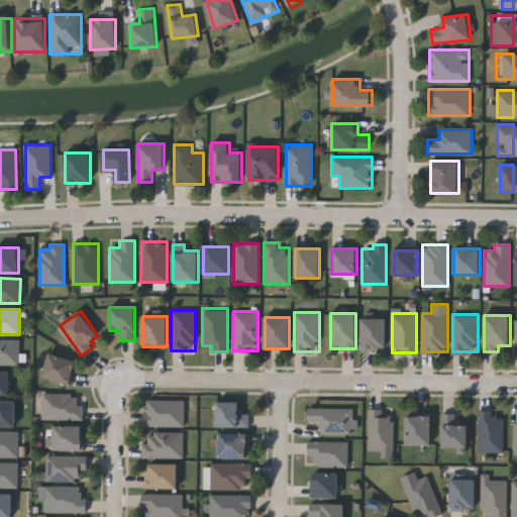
[(386,348),(362,348),(362,319),(386,319),(386,348)]
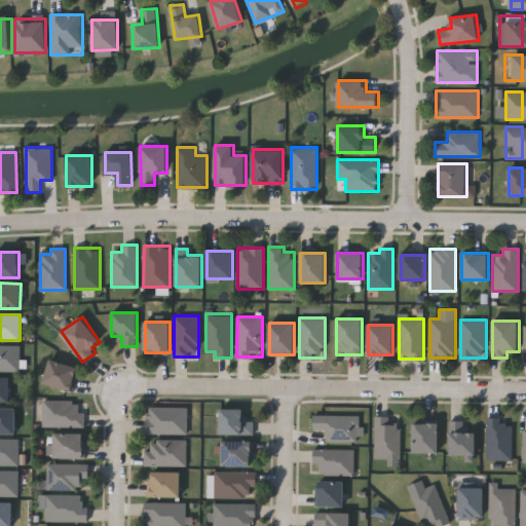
[(0,370),(0,344),(20,344),(20,370),(0,370)]
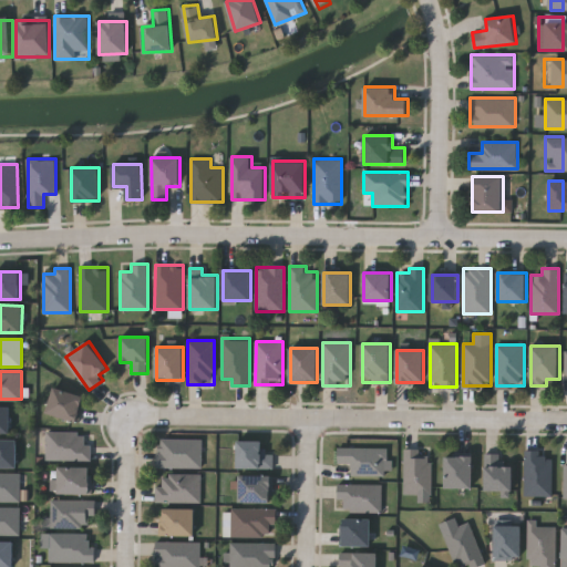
[(45,412),(54,387),(85,398),(78,422),(45,412)]
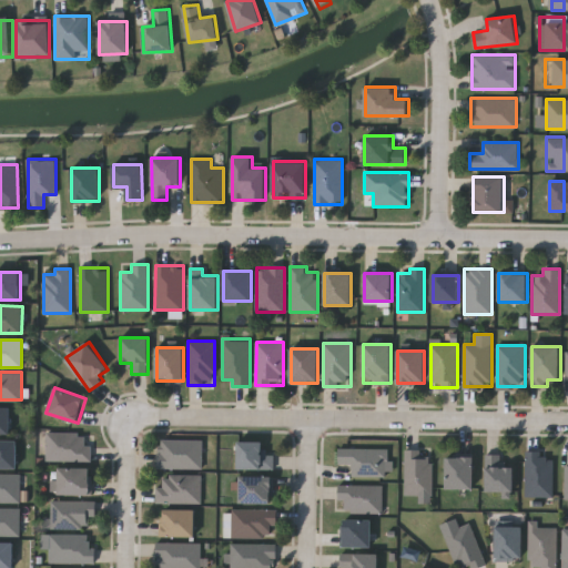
[(10,434),(0,434),(0,407),(10,407),(10,434)]
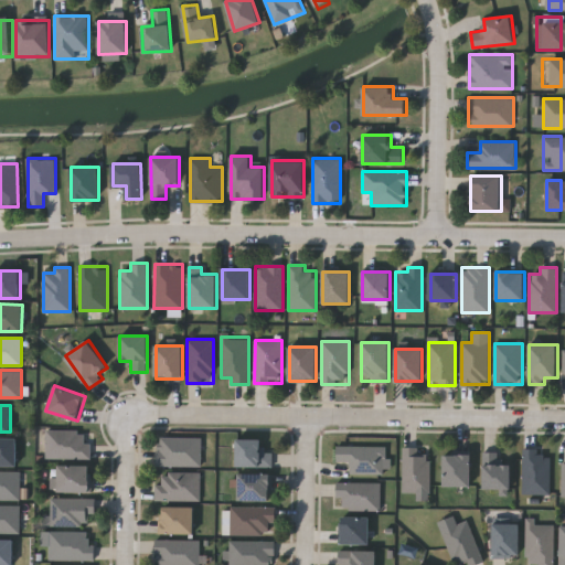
[(91,443),(91,458),(46,458),(46,429),(86,429),(86,443),(91,443)]
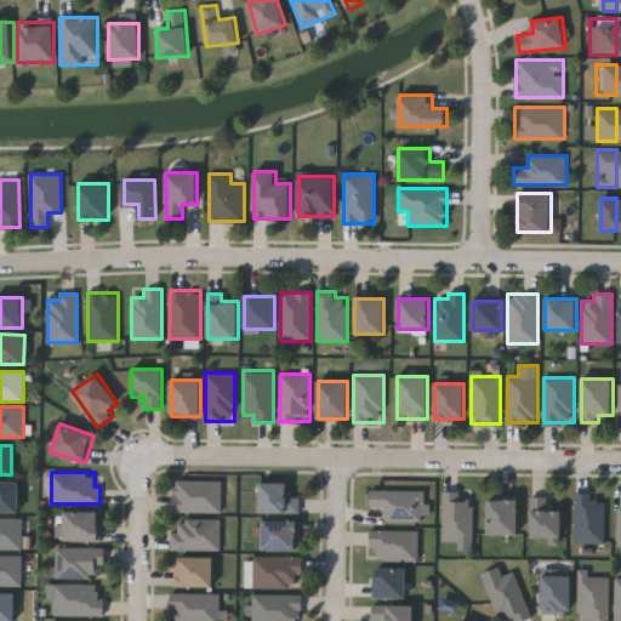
[(171,512),(171,480),(221,480),(221,512),(171,512)]
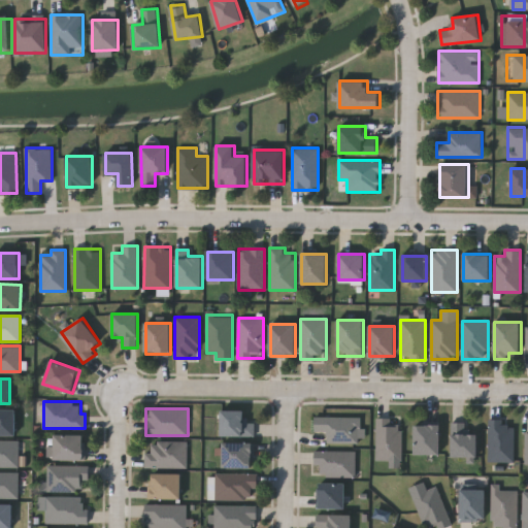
[(15,435),(0,435),(0,409),(15,409),(15,435)]
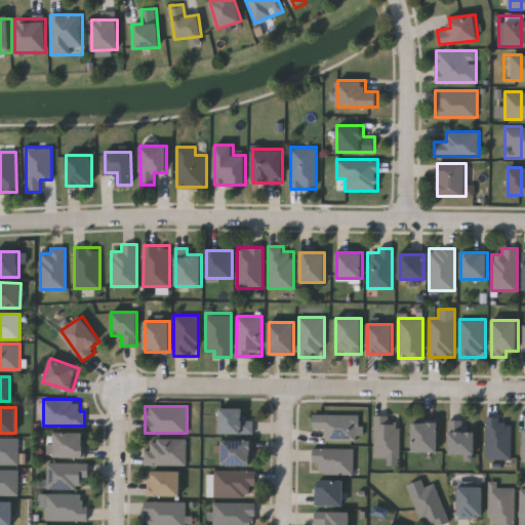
[(243,408),(243,419),(253,419),(253,434),(218,434),(218,408),(243,408)]
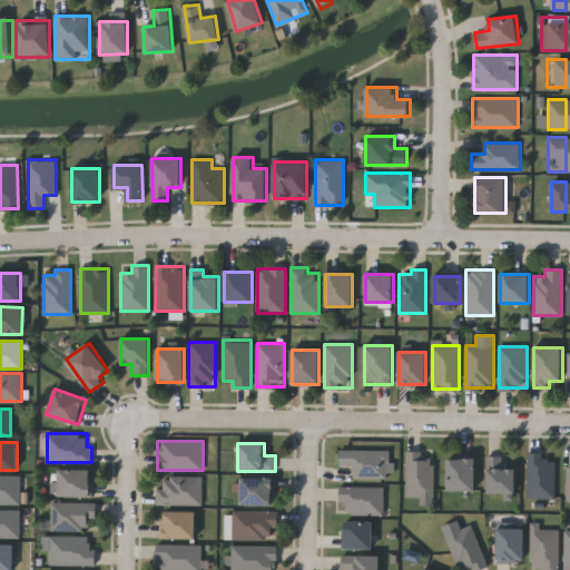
[(352,479),(352,467),(338,467),(338,450),(389,450),(389,479),(352,479)]
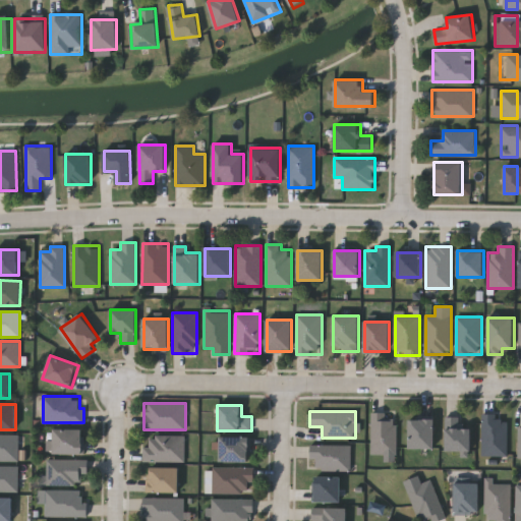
[(371,453),(371,413),(395,413),(395,453),(371,453)]
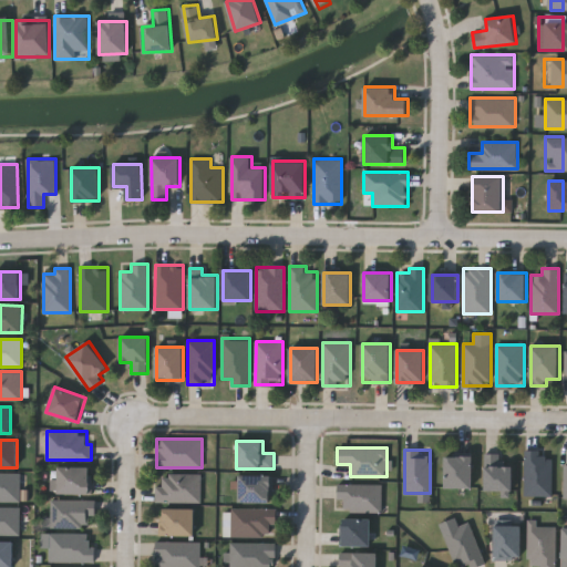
[(552,495),(525,495),(525,452),(552,452),(552,495)]
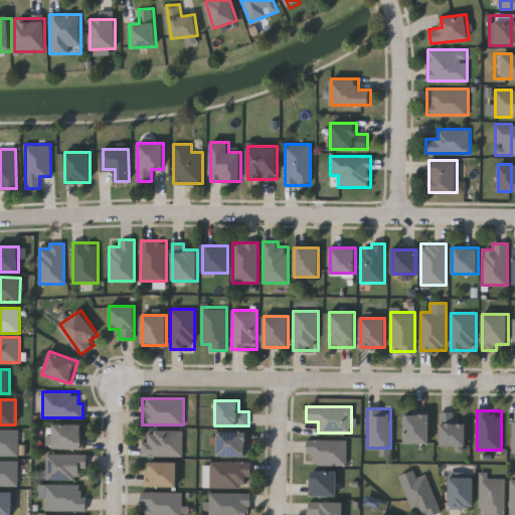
[(441,446),(441,412),(455,412),(455,423),(467,423),(467,446),(441,446)]
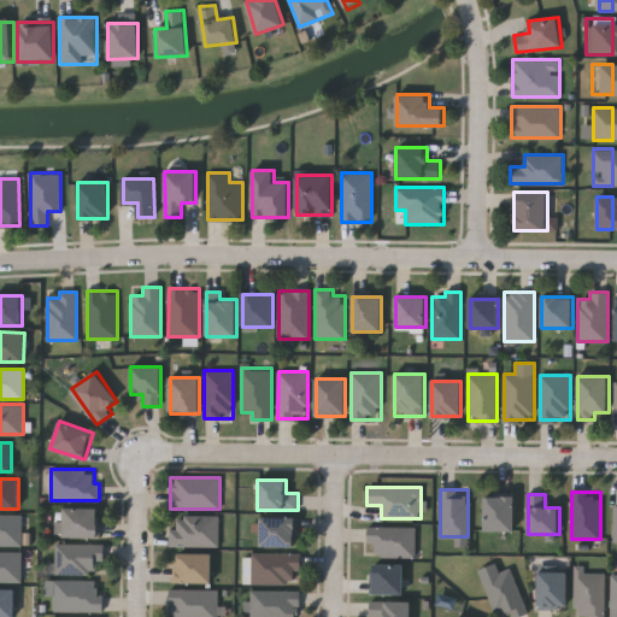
[(486,532),(486,497),(515,497),(515,532),(486,532)]
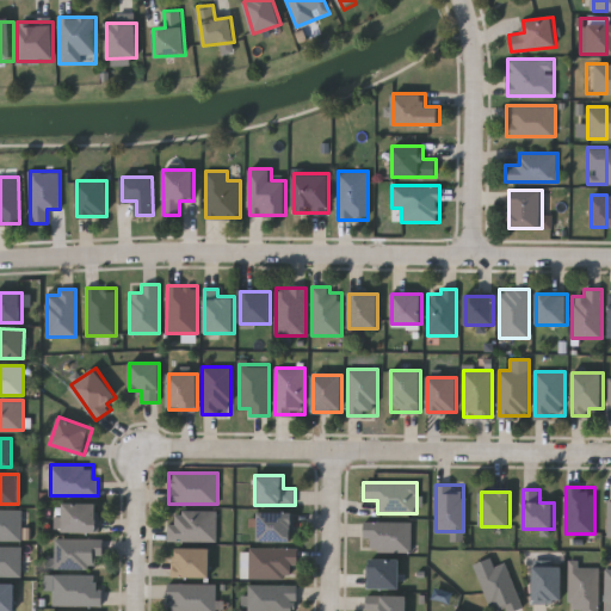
[(99,532),(62,532),(62,504),(98,504),(99,532)]
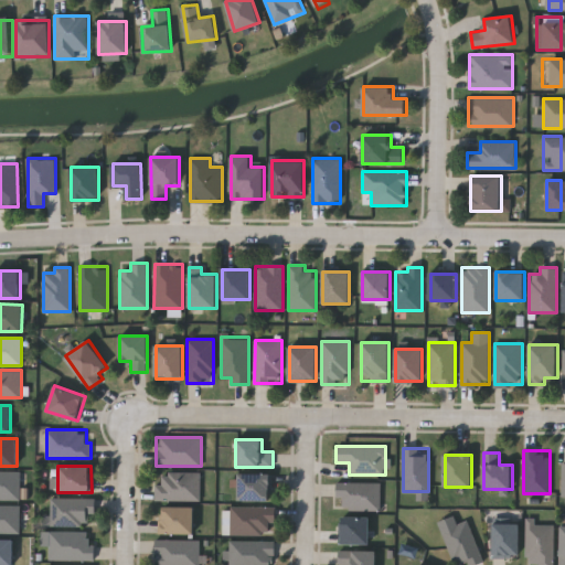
[(0,472),(20,472),(20,500),(0,500),(0,472)]
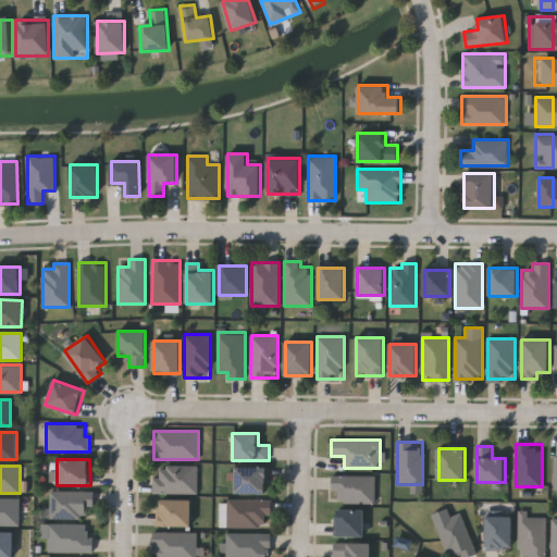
[(198,466),(198,493),(153,493),(153,478),(159,478),(159,466),(198,466)]
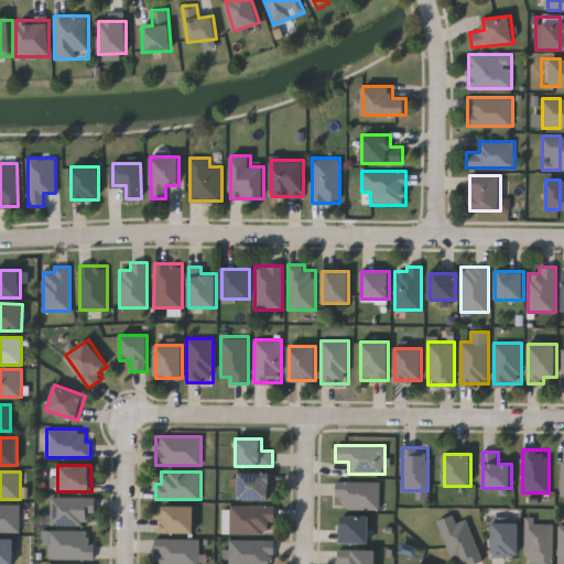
[(271,474),(271,500),(238,500),(238,474),(271,474)]
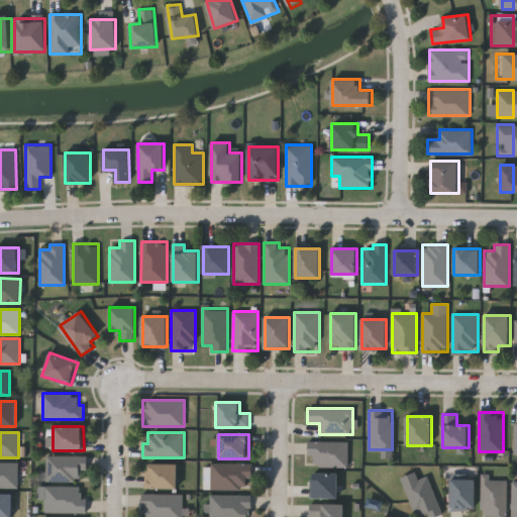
[(348,441),(348,466),(308,466),(308,441),(348,441)]
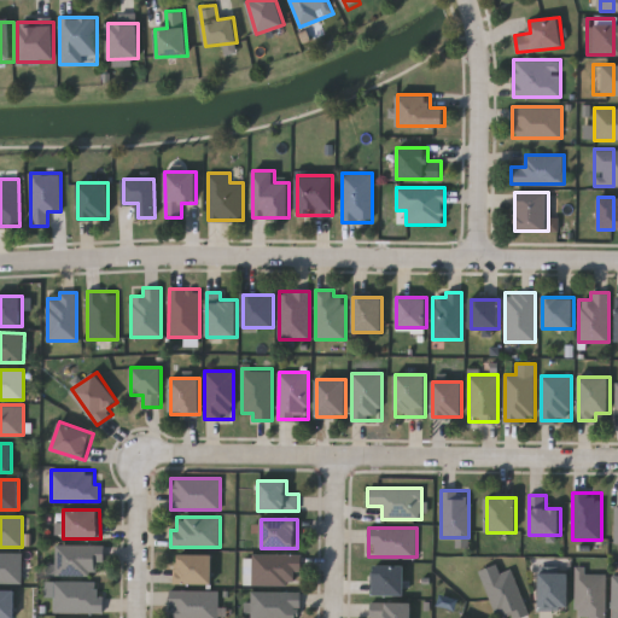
[(54,544),(100,544),(100,575),(54,575),(54,544)]
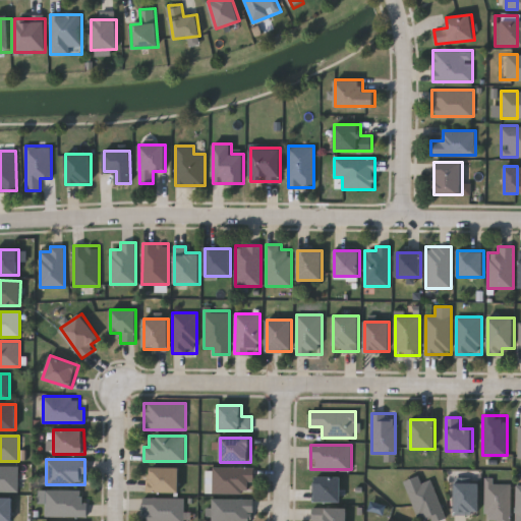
[(17,490),(0,490),(0,466),(17,466),(17,490)]
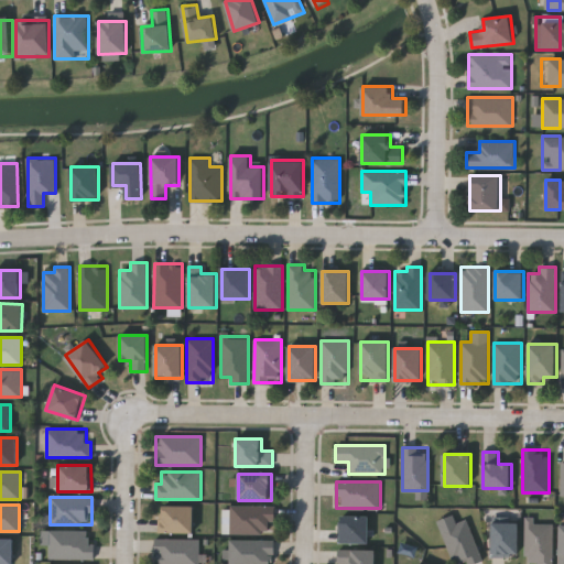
[(160,533),(160,506),(194,507),(194,533),(160,533)]
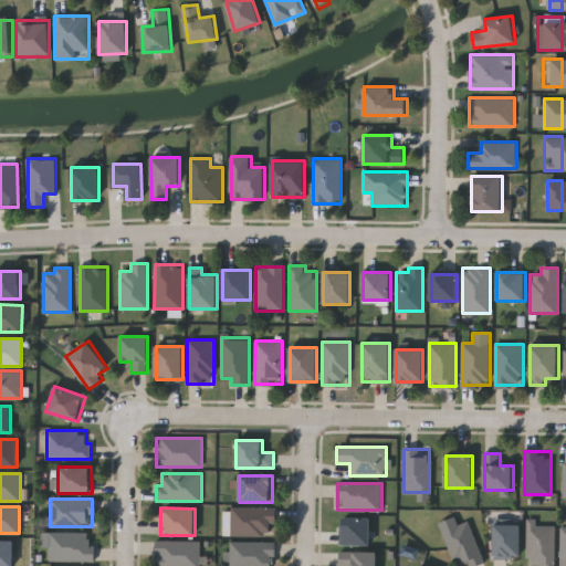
[(231,507),(274,507),(274,535),(231,535),(231,507)]
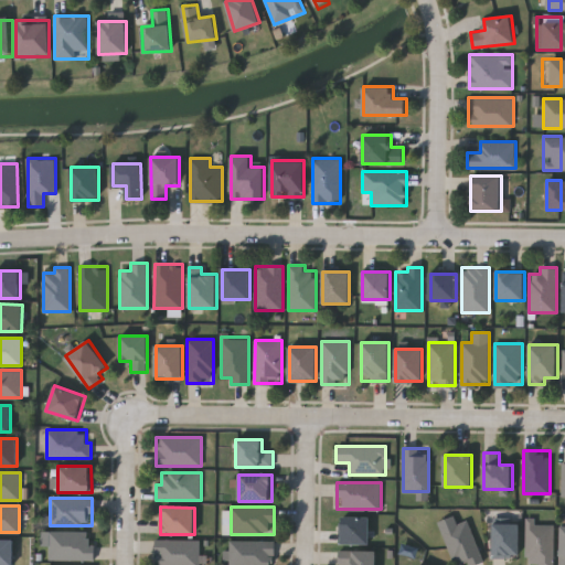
[(339,544),(339,516),(371,516),(371,544),(339,544)]
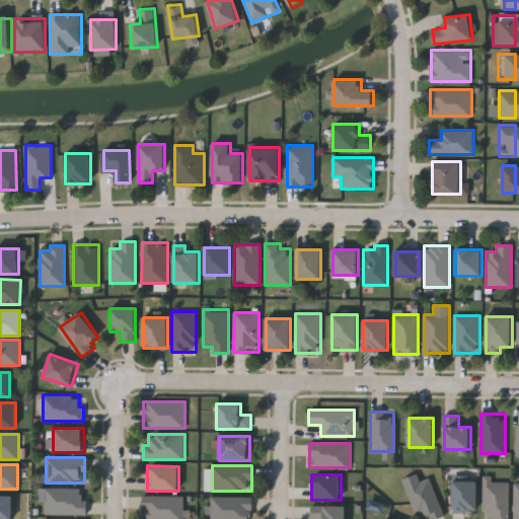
[(509,518),(484,518),(484,475),(494,475),(494,482),(509,482),(509,518)]
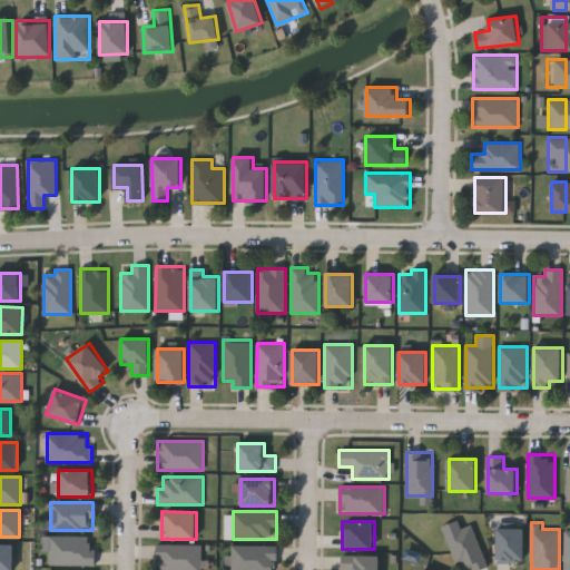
[(471,569),(468,569),(459,569),(446,536),(471,526),(488,567),(479,569),(471,569)]
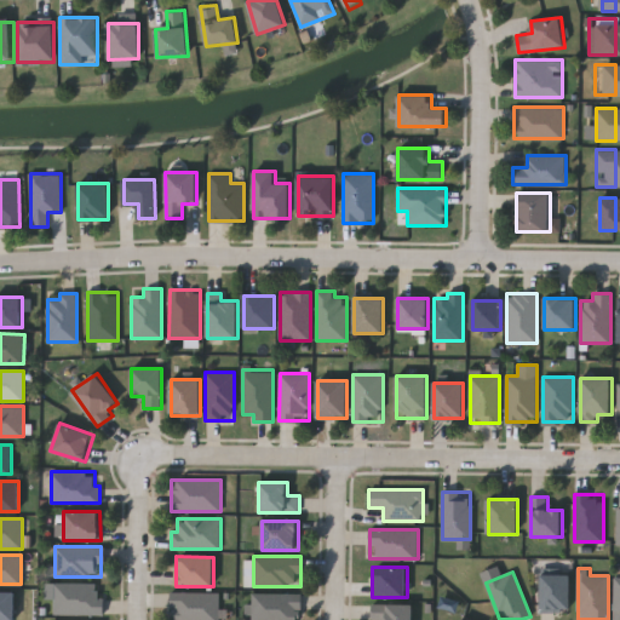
[(540,575),(572,575),(572,612),(540,612),(540,575)]
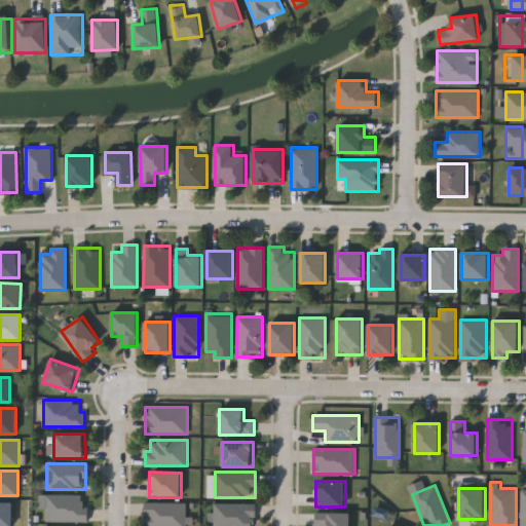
[(85,495),(85,521),(45,521),(45,506),(40,506),(40,495),(85,495)]
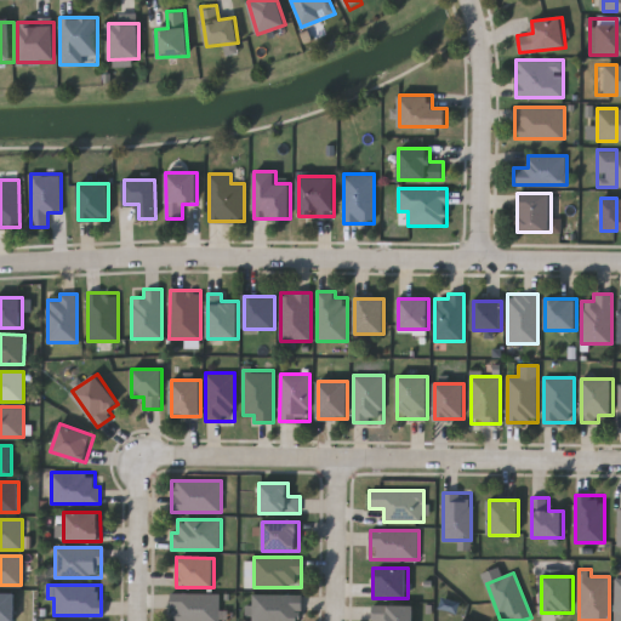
[(220,593),(220,620),(171,620),(171,593),(220,593)]
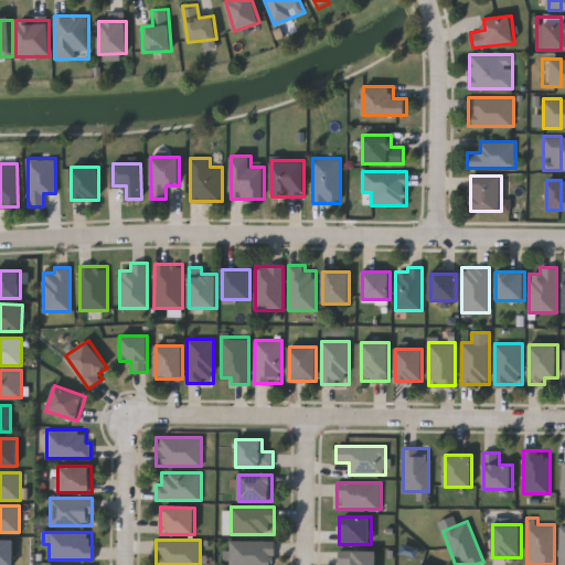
[(13,564),(0,564),(0,541),(13,541),(13,564)]
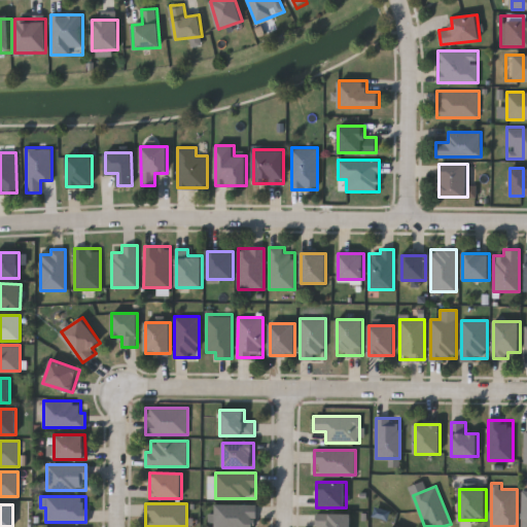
[(214,526),(214,504),(255,504),(255,526),(214,526)]
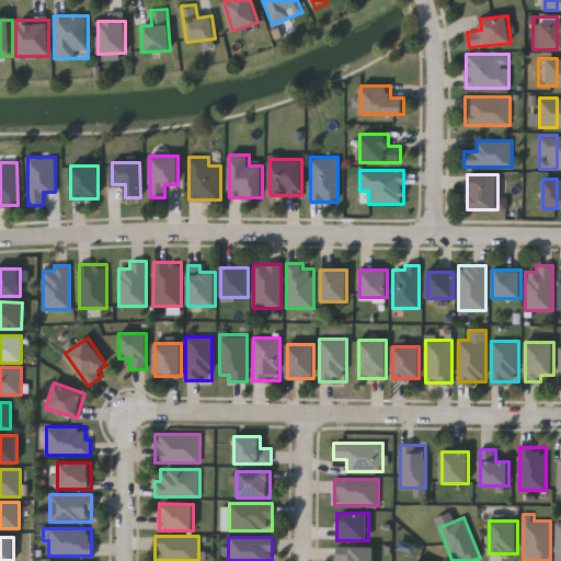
[(374,560),(335,560),(335,547),(374,547),(374,560)]
